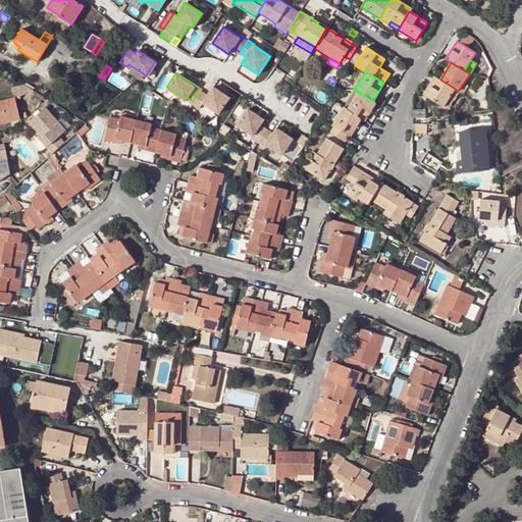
[(434,76),(429,85),(431,86),(425,96),(444,107),(445,105),(455,89),(440,80),(434,76)]
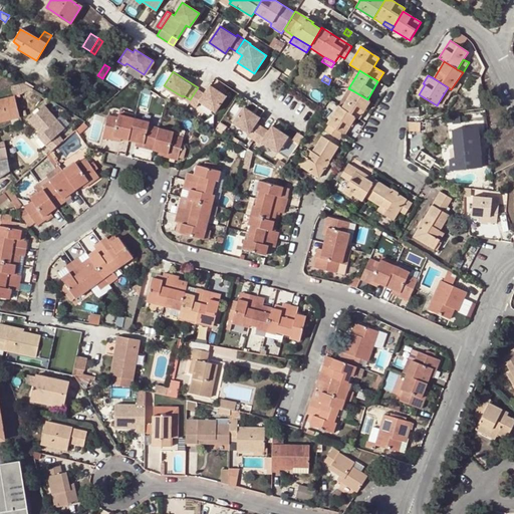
[(198,87),(190,99),(196,103),(200,98),(215,107),(225,92),(209,81),(204,90),(198,87)]
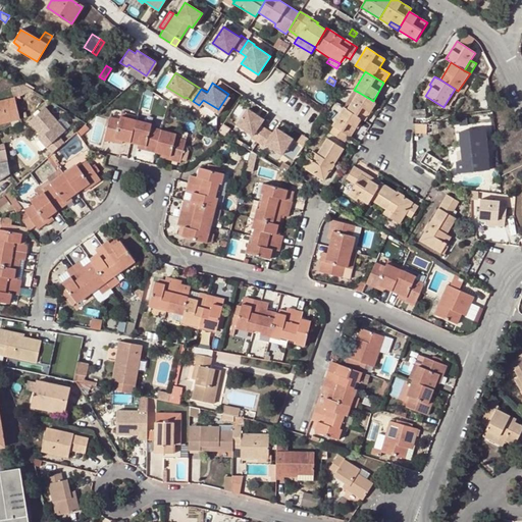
[(13,98),(15,98),(37,93),(23,84),(11,87),(10,86),(13,98)]
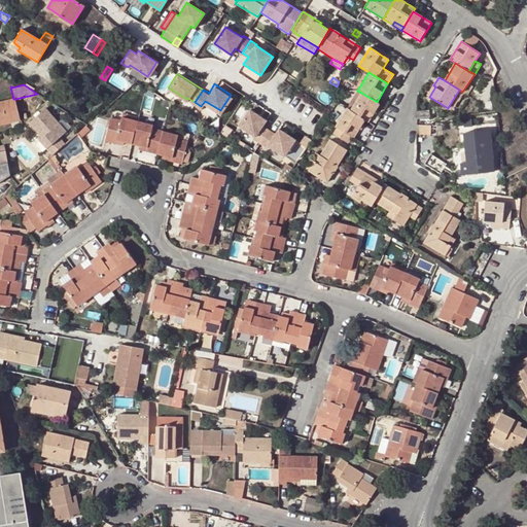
[(429,97),(435,86),(433,85),(427,95),(429,97)]
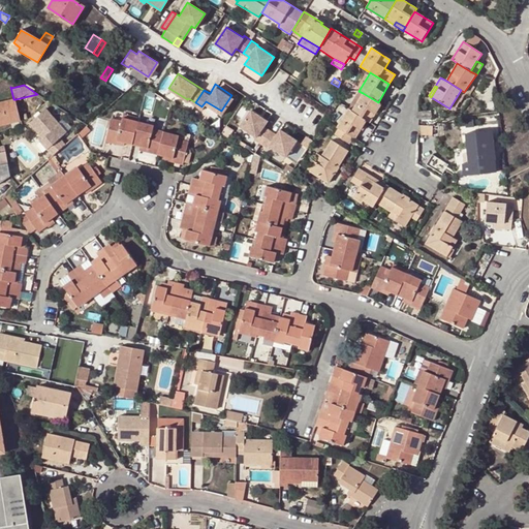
[(464,92),(461,90),(450,106),(455,110),(466,93),(464,92)]
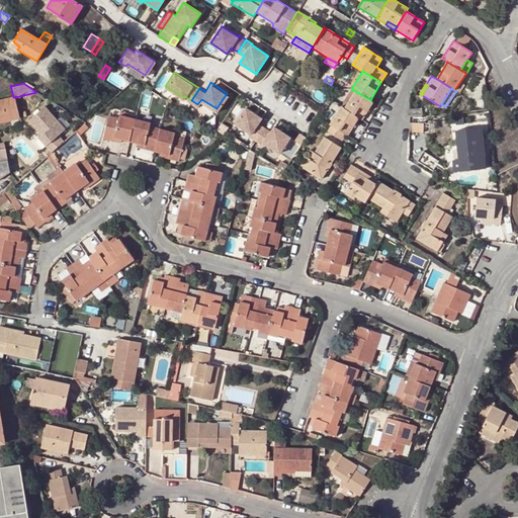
[(355,91),(351,89),(341,106),(344,108),(355,91)]
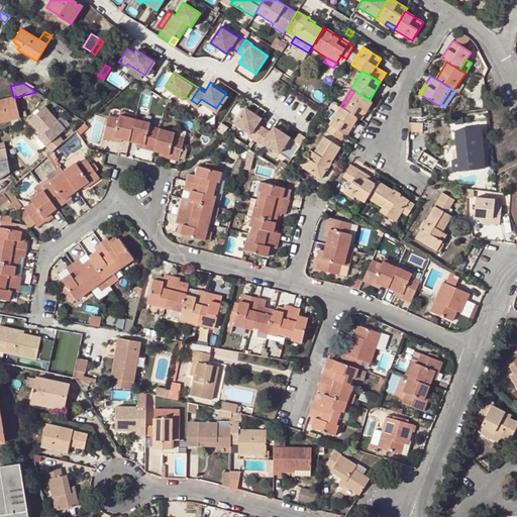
[(358,117),(362,119),(373,102),(370,100),(354,91),(343,108),(358,117)]
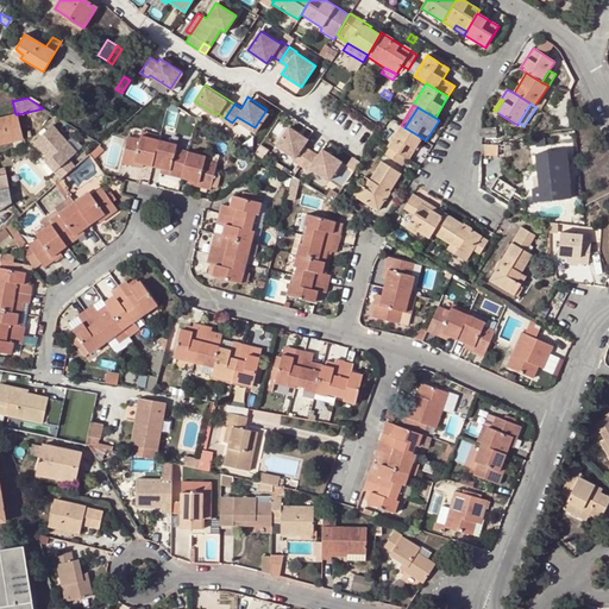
[(0,144),(23,139),(18,114),(16,114),(0,118),(0,144)]
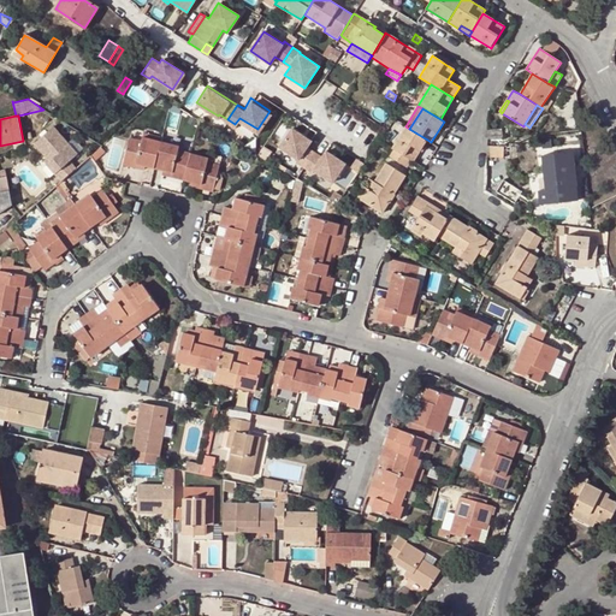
[(276,124),(266,140),(271,142),(280,126),(276,124)]
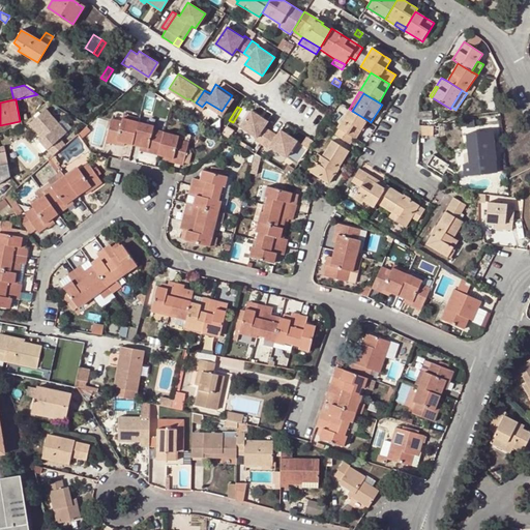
[(53,156),(53,155),(65,145),(60,139),(66,133),(46,109),(29,123),(43,140),(51,147),(48,150),(53,156)]
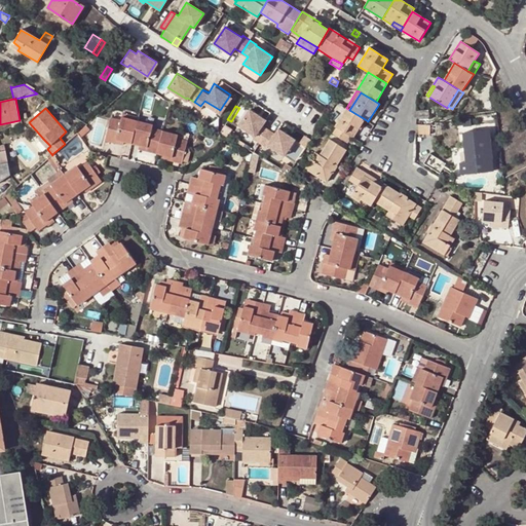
[(351,137),(352,138),(365,119),(349,110),(346,108),(334,126),(336,127),(351,137)]
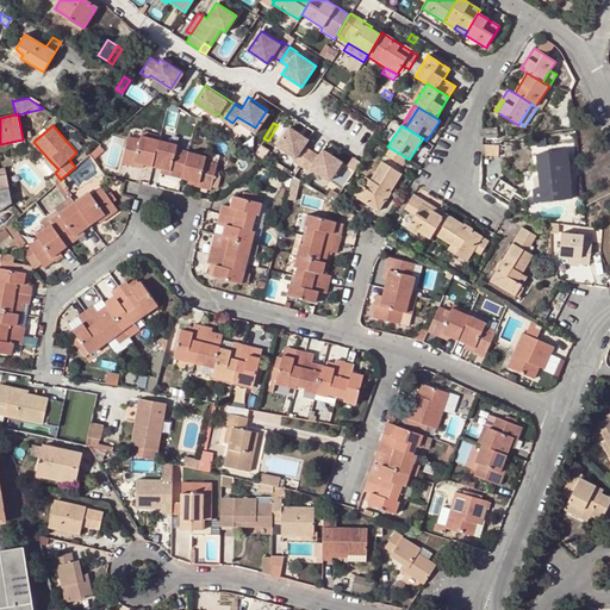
[(294,159),(293,160),(300,166),(310,150),(304,145),(307,139),(290,128),(277,145),(294,159)]
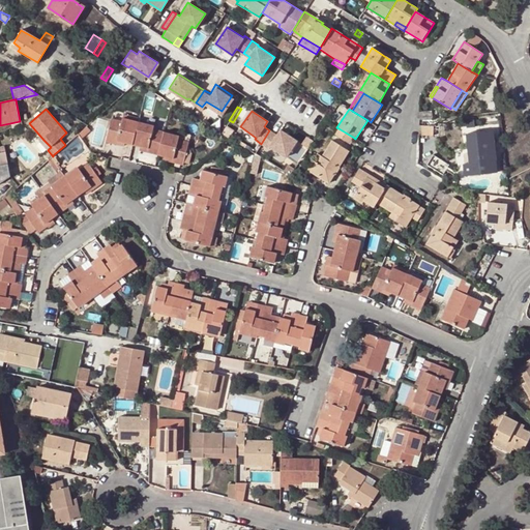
[(123,113),(122,118),(139,122),(140,117),(123,113)]
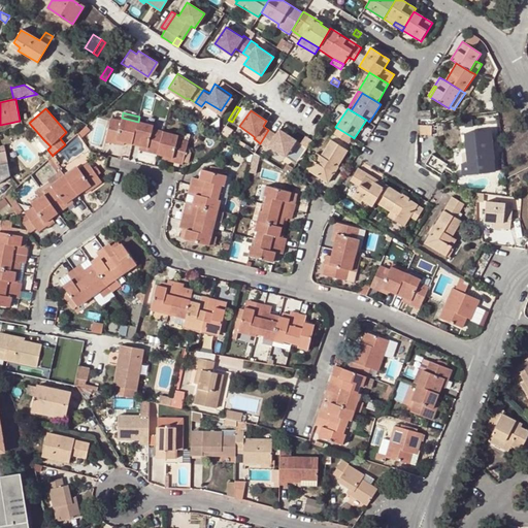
[(97,117),(95,134),(105,135),(106,118),(97,117)]
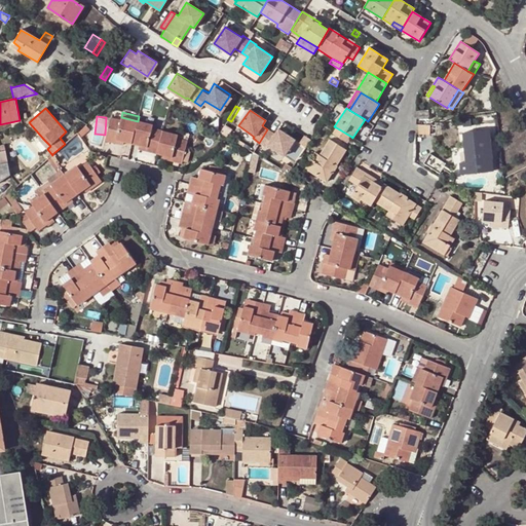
[(104,141),(115,143),(116,140),(123,142),(132,144),(138,121),(121,117),(121,120),(109,118),(104,141)]
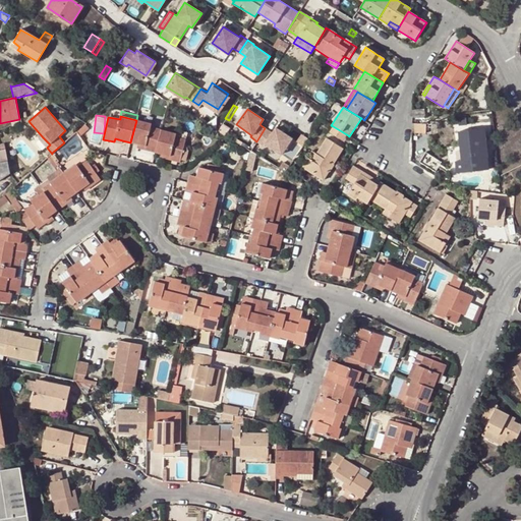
[(136,120),(130,142),(138,145),(146,147),(145,150),(155,153),(161,130),(150,127),(151,123),(136,120)]
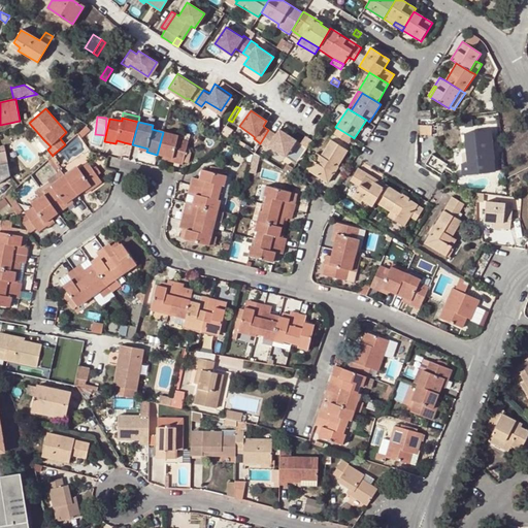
[(86,126),(76,134),(80,139),(90,131),(86,126)]
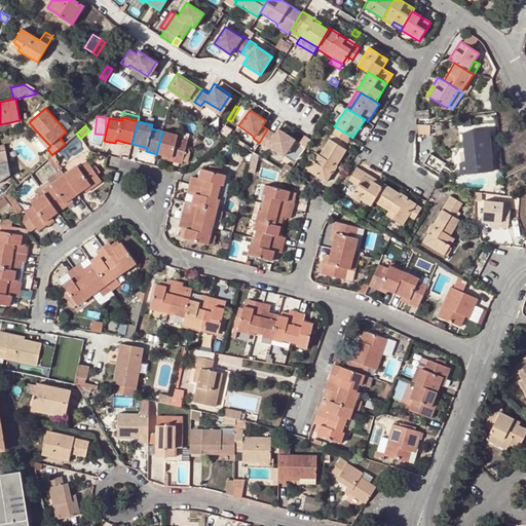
[(419,125),(419,133),(424,134),(424,135),(429,135),(430,126),(419,125)]
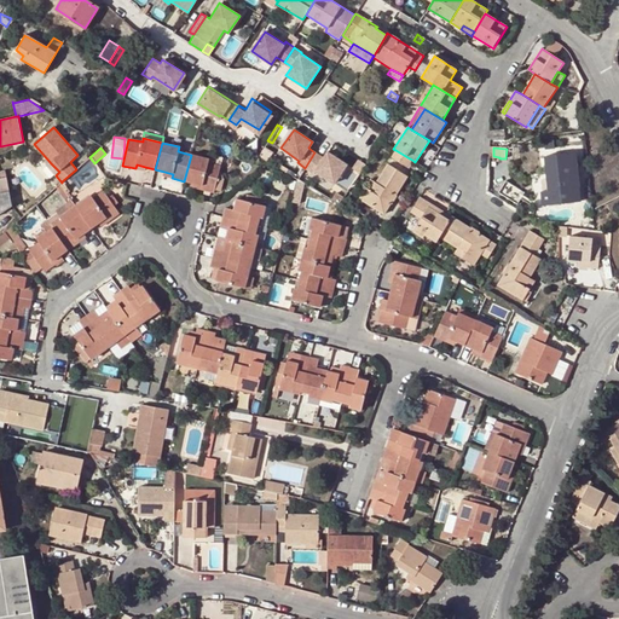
[(414,161),(395,150),(391,157),(409,168),(414,161)]
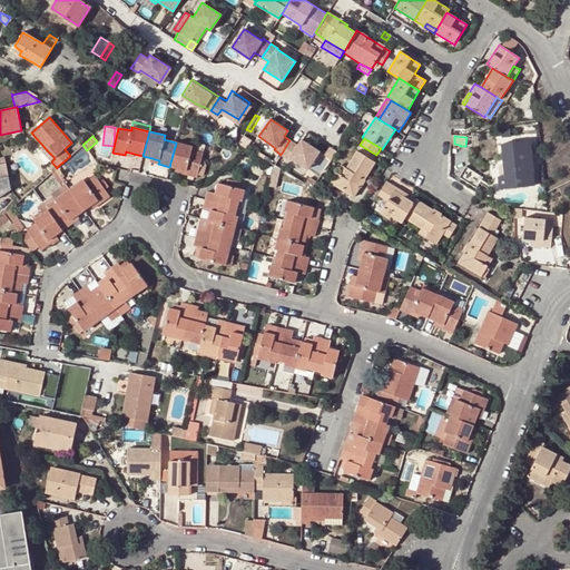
[(290,140),(281,155),(287,159),(290,157),(307,168),(318,150),(301,139),(297,145),(290,140)]
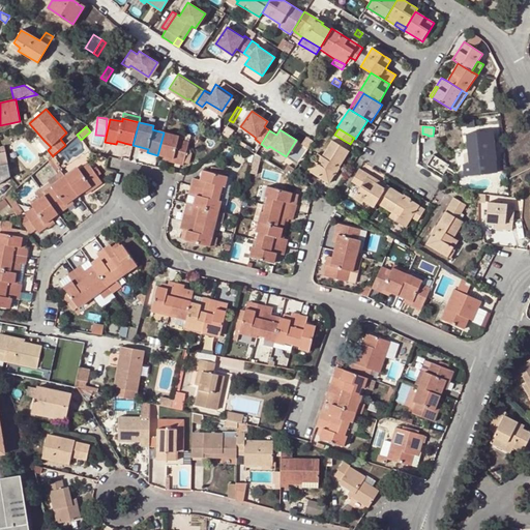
[(494,149),(492,131),(468,135),(470,154),(475,153),(476,163),(465,165),(466,175),(497,172),(496,162),(488,163),(487,150),(494,149)]
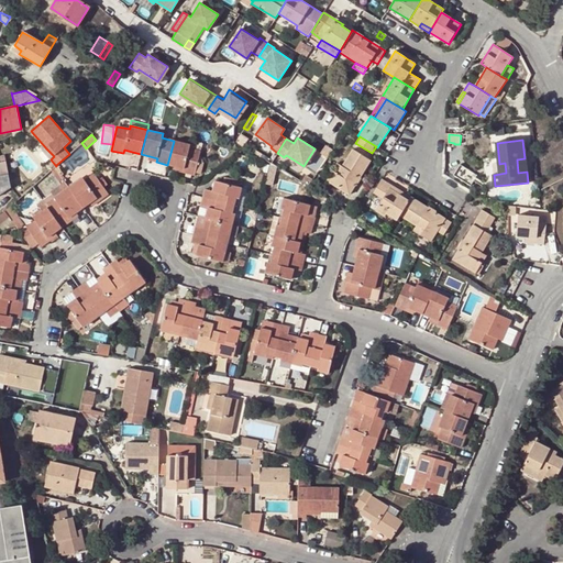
[(174,141),(167,165),(177,167),(185,169),(184,173),(194,176),(195,174),(200,175),(202,168),(196,167),(199,154),(199,151),(189,148),(190,145),(174,141)]
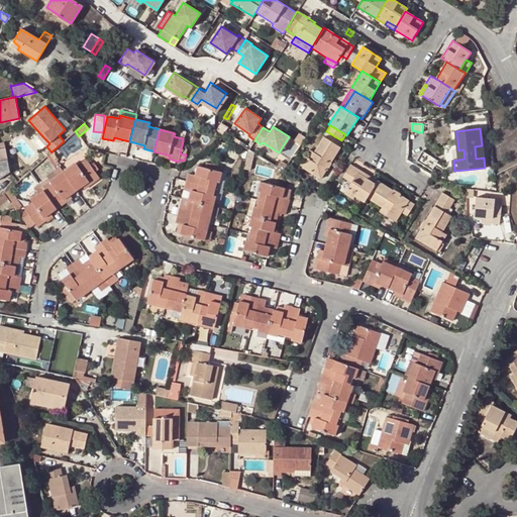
[(39,138),(46,146),(49,143),(42,136),(39,138)]
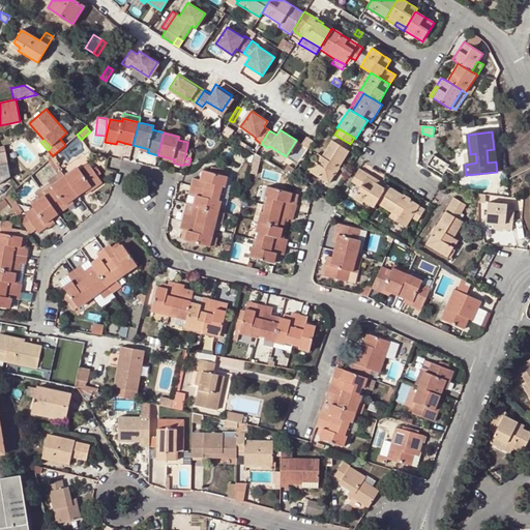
[(314,159),(306,170),(328,183),(349,151),(331,140),(321,155),(317,162),(314,159)]
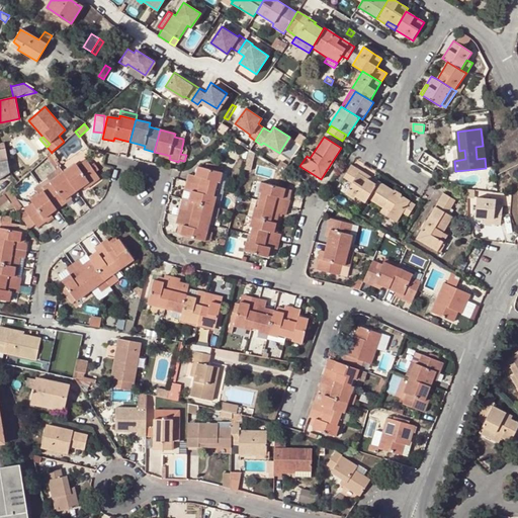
[(429,165),(434,159),(419,149),(415,156),(429,165)]
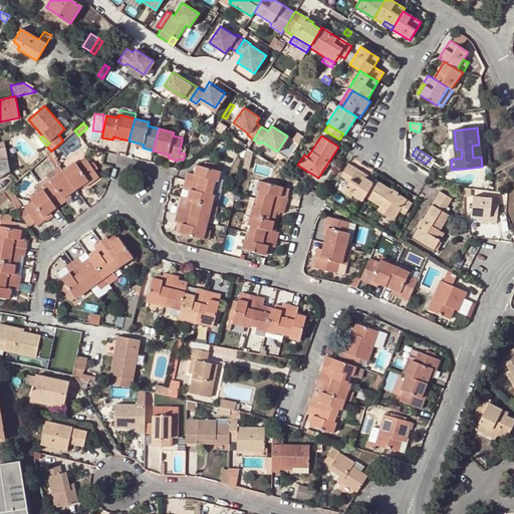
[(51,152),(49,154),(54,161),(55,162),(58,160),(51,151),(51,152)]
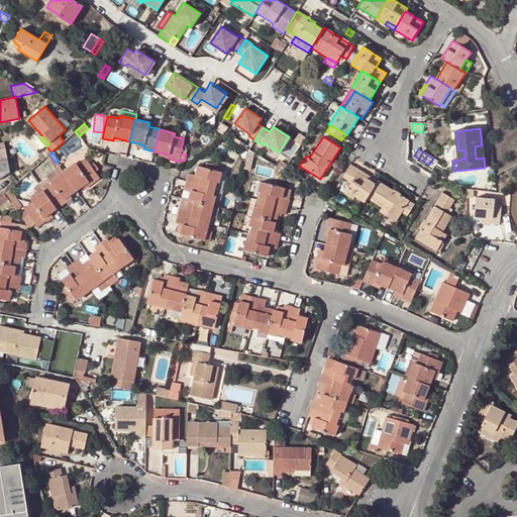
[(45,158),(52,164),(55,162),(49,154),(45,158)]
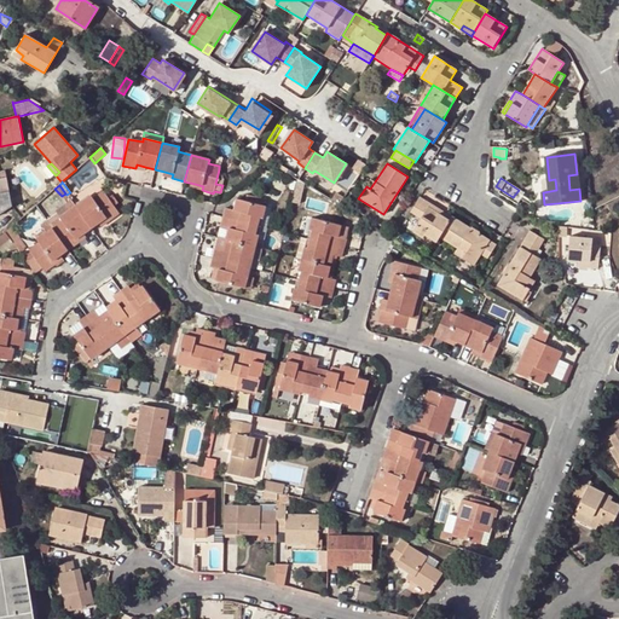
[(0,213),(12,206),(9,192),(0,194),(0,213)]
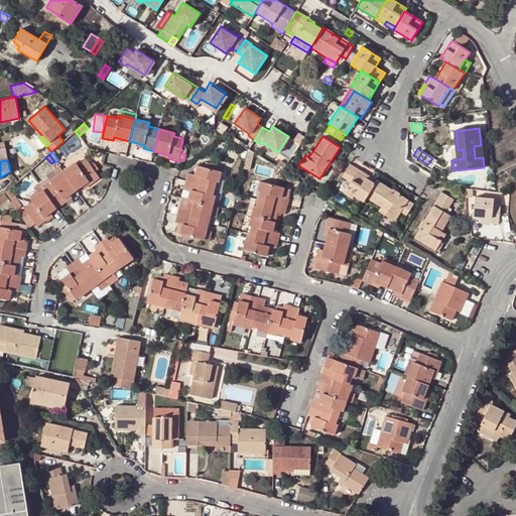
[(75,163),(62,172),(76,190),(82,185),(88,181),(90,184),(99,178),(94,172),(97,170),(93,163),(90,165),(86,160),(77,166),(75,163)]
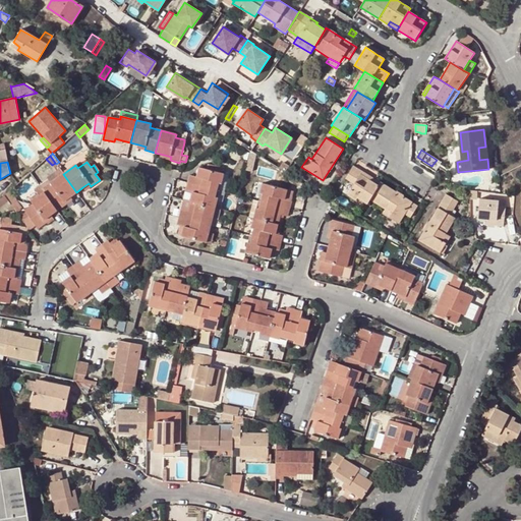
[(285,173),(288,168),(289,166),(283,163),(279,169),(285,173)]
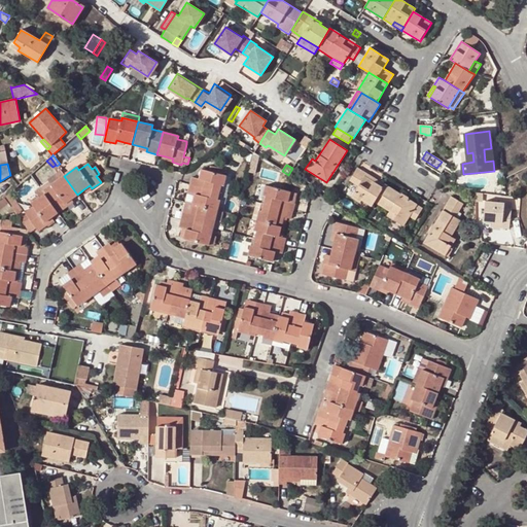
[(211,167),(207,171),(223,176),(224,171),(211,167)]
